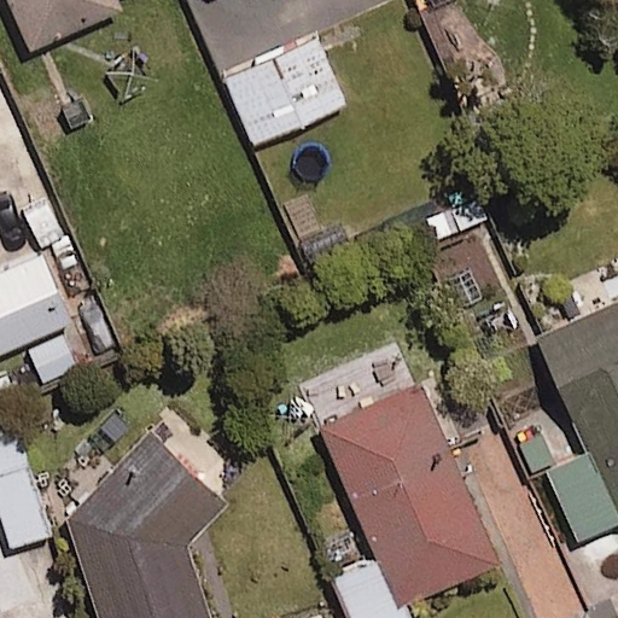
[(118,9),(114,0),(6,0),(29,50),(118,9)]
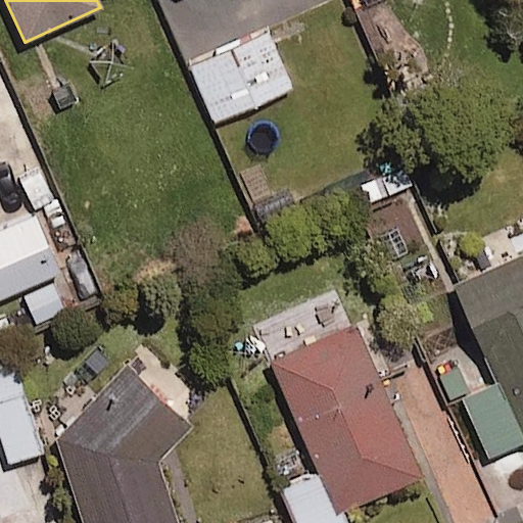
[(292,89),(267,29),(189,61),(215,122),(292,89)]
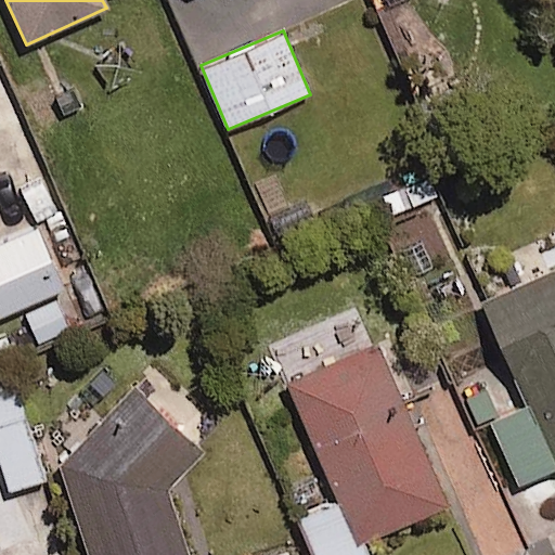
[(0,315),(62,291),(37,231),(0,246),(0,315)]
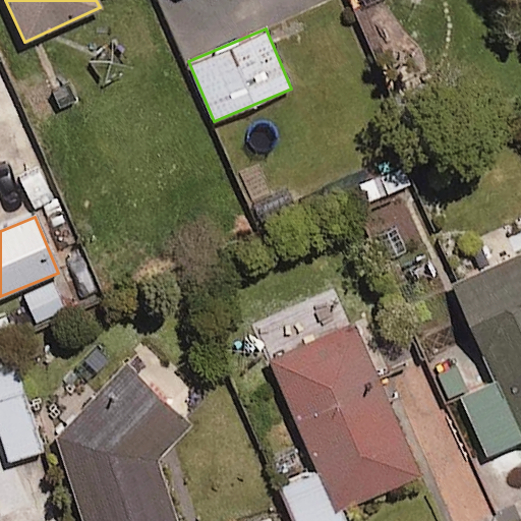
[(520,255),(455,284),(497,383),(464,397),(488,456),(520,442),(520,255)]
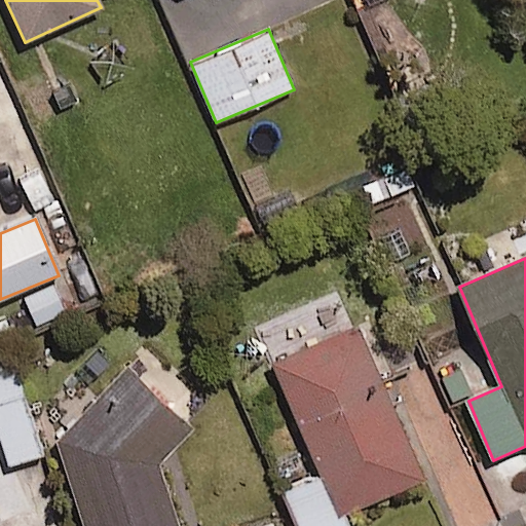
[(74,309),(61,283),(23,300),(35,327),(74,309)]
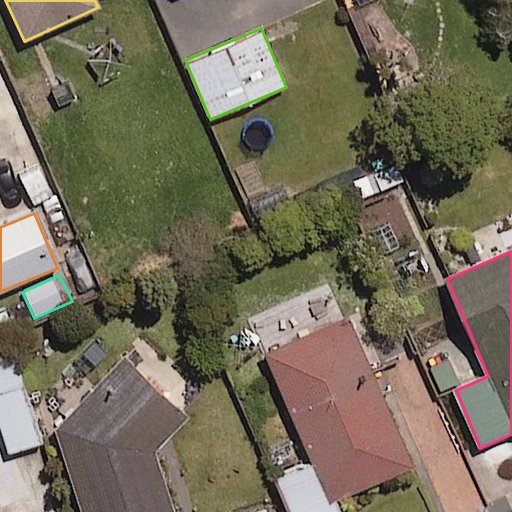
[(413,467),(348,318),(266,354),(314,465),(278,481),(291,511),(340,511),(336,501),(413,467)]
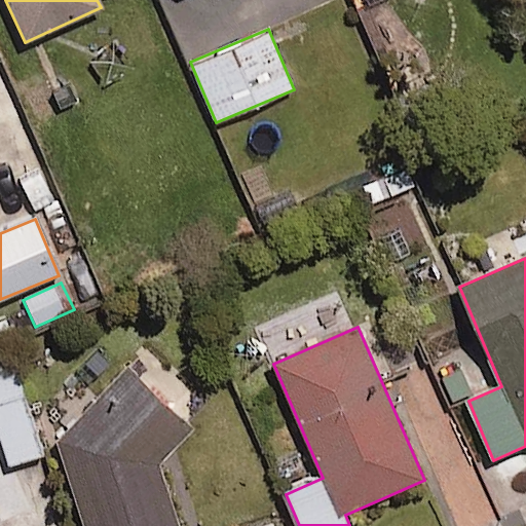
[(19,364),(0,369),(0,437),(8,466),(45,455),(19,364)]
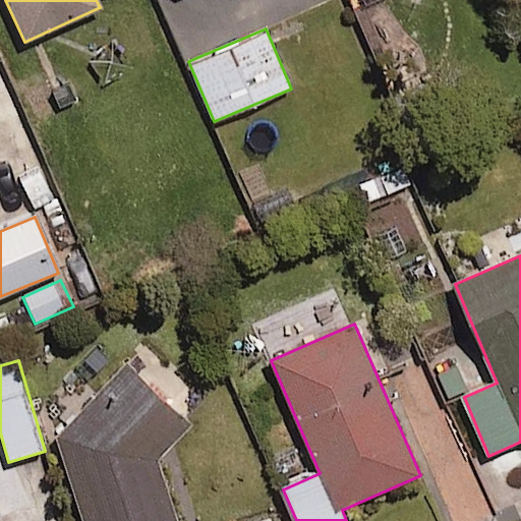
[(189,427),(126,365),(59,435),(85,520),(175,520),(157,460),(189,427)]
